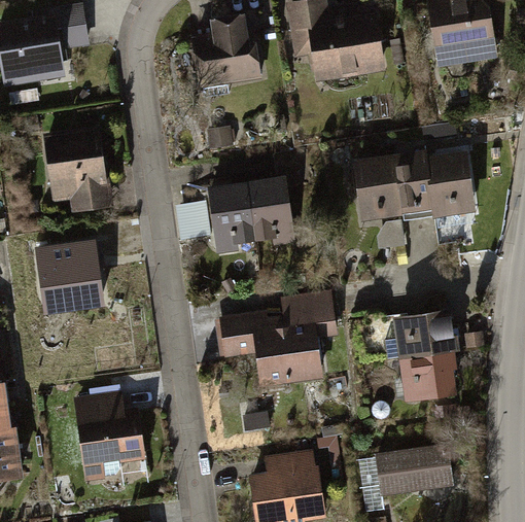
[(326,0),(308,0),(285,4),(294,59),(307,57),(311,81),(385,70),(376,9),(359,12),(358,3),(328,8),(326,0)]
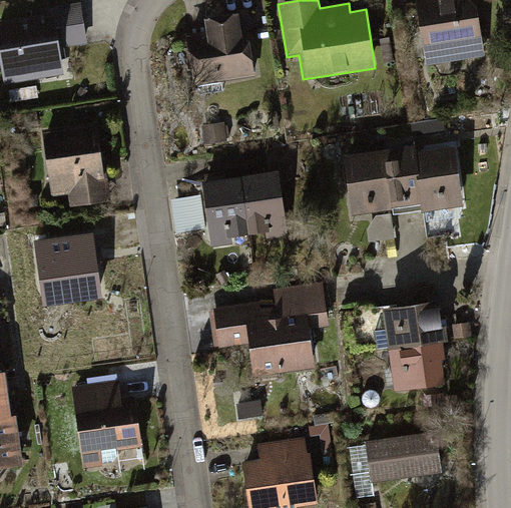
[(415,0),(426,66),(485,56),(478,3),(473,0),(415,0)]
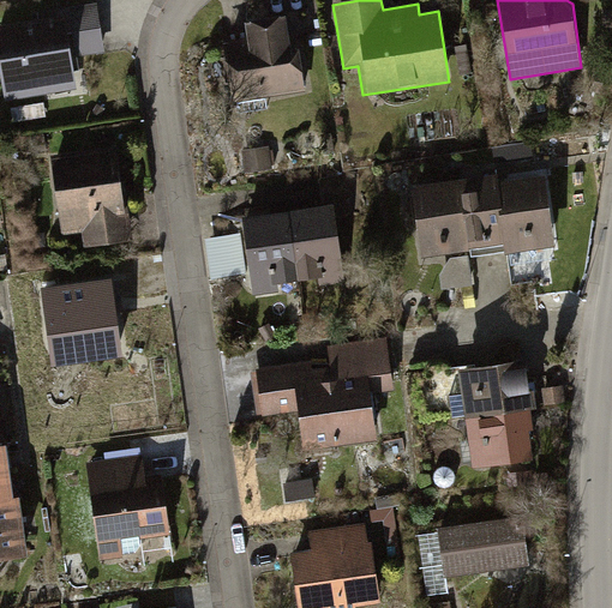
[(0,61),(7,102),(78,90),(72,56),(105,52),(96,5),(31,16),(33,23),(0,28),(0,61)]
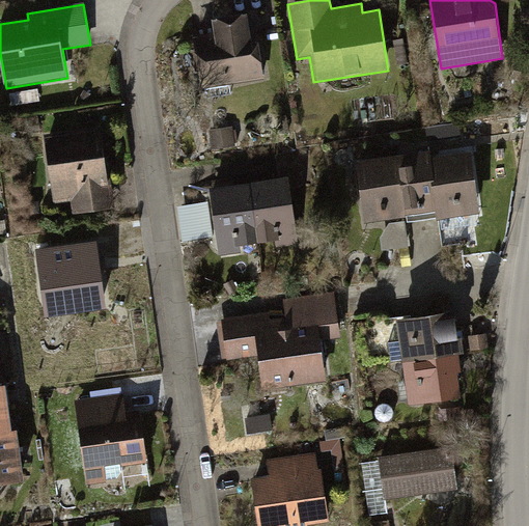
[(190,35),(198,88),(263,78),(256,33),(250,34),(246,9),(211,16),(213,31),(190,35)]
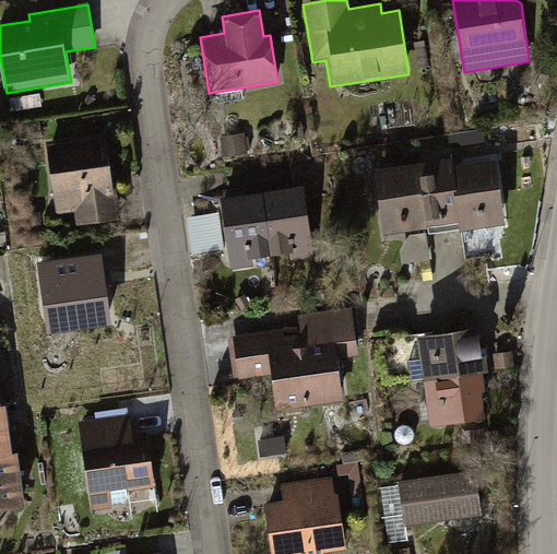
[(106,136),(44,144),(54,214),(73,212),(75,226),(117,221),(106,136)]
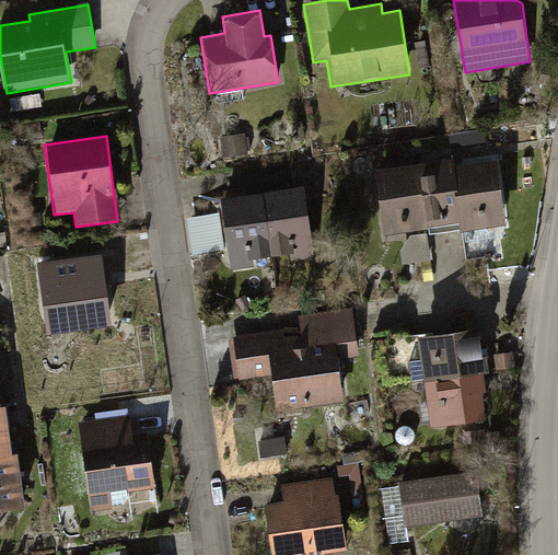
[(252,155),(252,138),(223,138),(223,155),(252,155)]
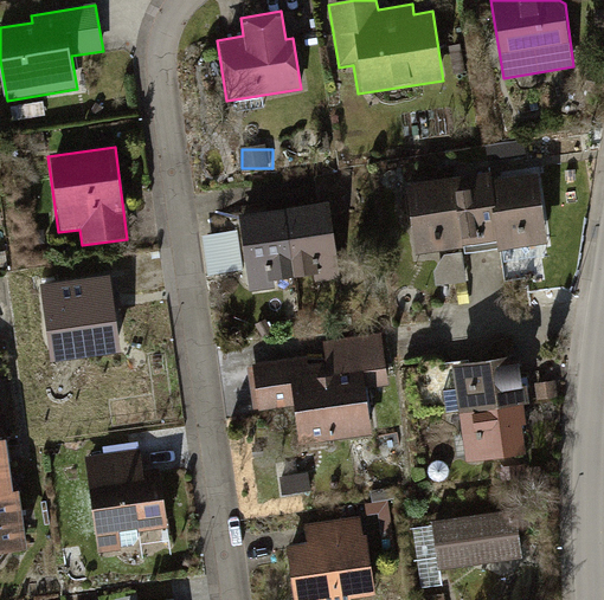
[(462,242),(499,236),(490,179),(490,172),(453,176),(462,242)]
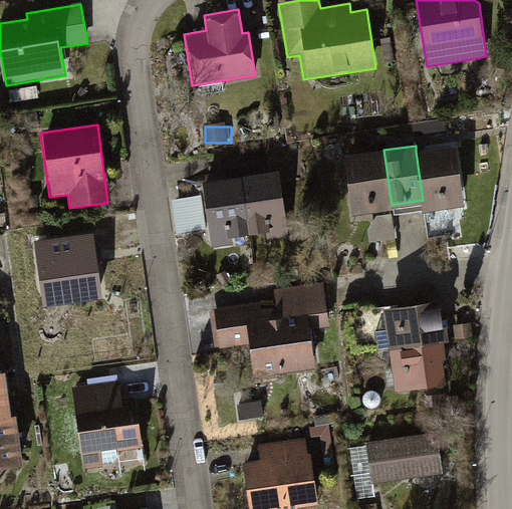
[(455,147),(416,152),(423,200),(425,211),(463,206),(455,147)]
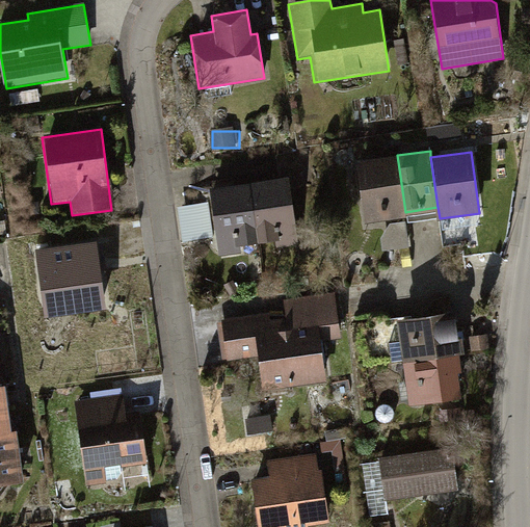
[(405,212),(397,155),(354,159),(364,224),(406,216),(405,212)]
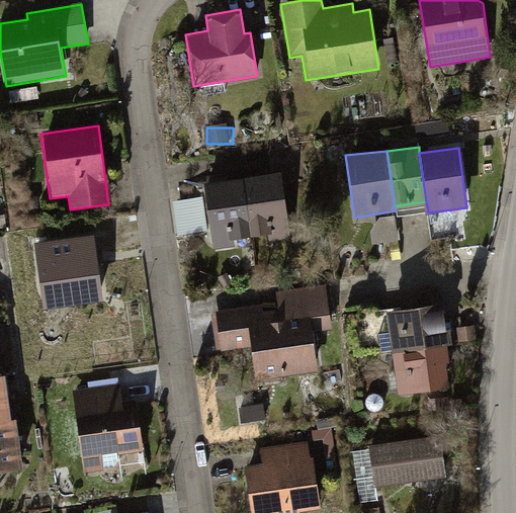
[(280,170),(243,176),(251,237),(267,235),(268,243),(289,240),(283,194),(280,170)]
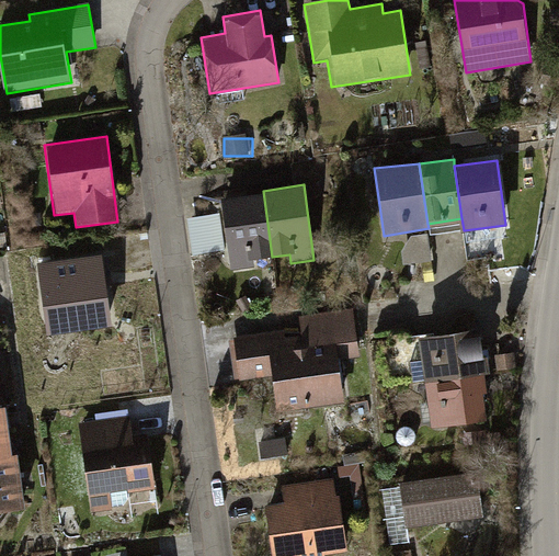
[(221,196),(231,272),(253,269),(252,259),(272,257),(263,191),(221,196)]
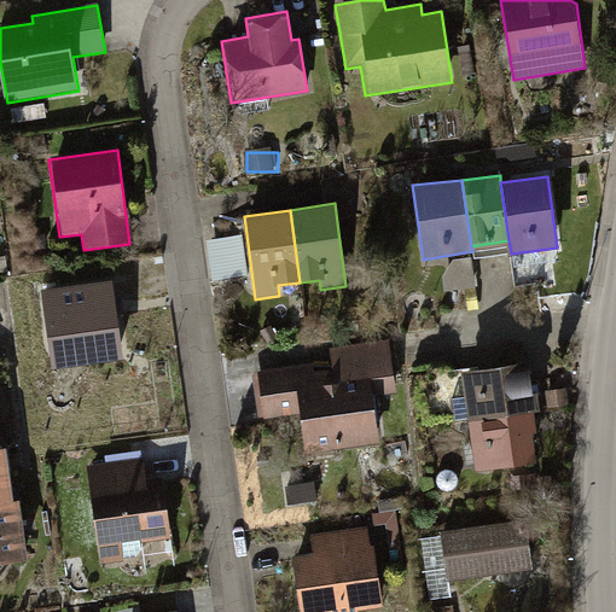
[(118,306),(116,287),(44,298),(52,354),(91,348),(93,357),(118,354),(112,307),(118,306)]
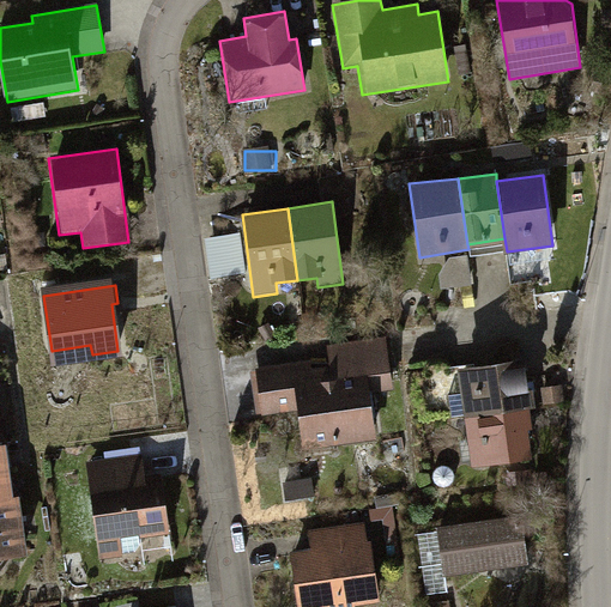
[(297,416),(301,450),(377,439),(371,390),(392,387),(388,340),(327,347),(330,368),(310,371),(310,362),(250,372),(255,418),(297,416)]
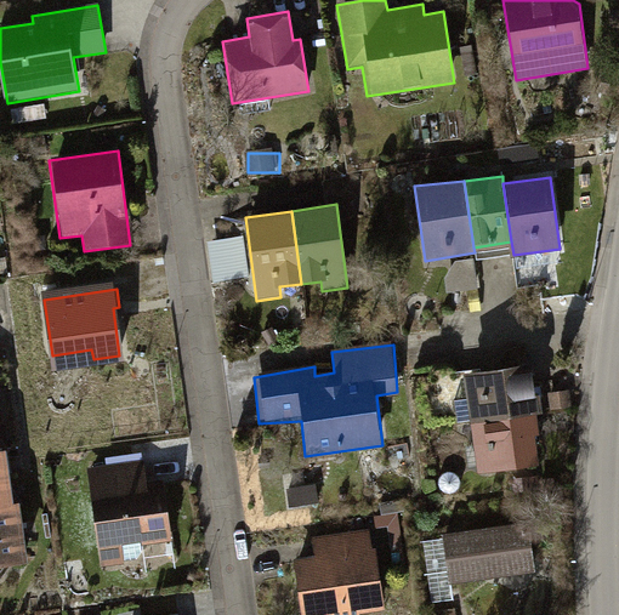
[(463,368),(470,421),(535,413),(538,413),(531,358),(463,368)]
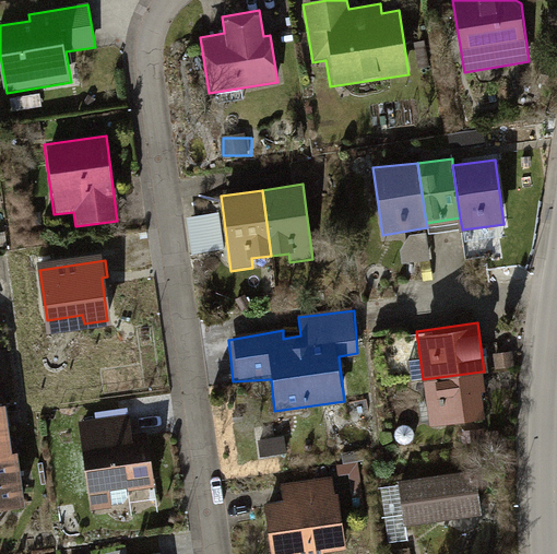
[(482,372),(423,379),(428,426),(484,416),(481,389),(485,389),(482,372)]
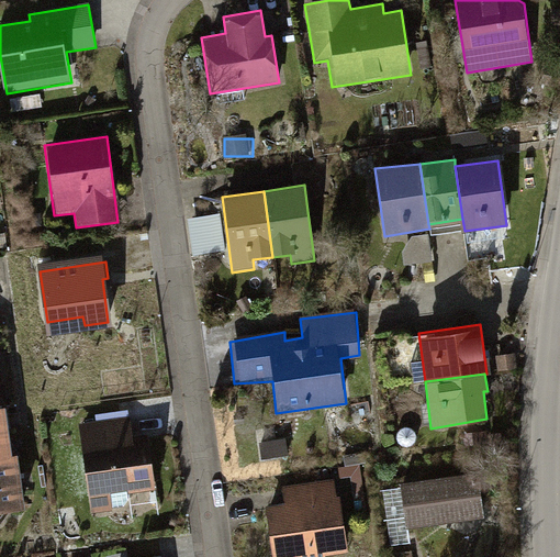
[(0,455),(11,453),(4,404),(0,405),(0,455)]
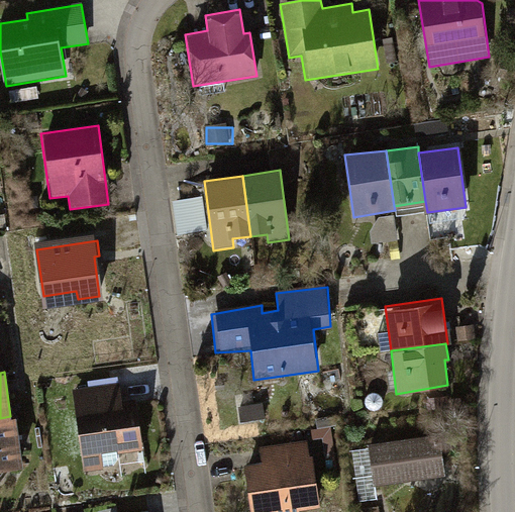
[(74,392),(84,473),(119,468),(118,454),(142,450),(136,400),(120,402),(118,386),(74,392)]
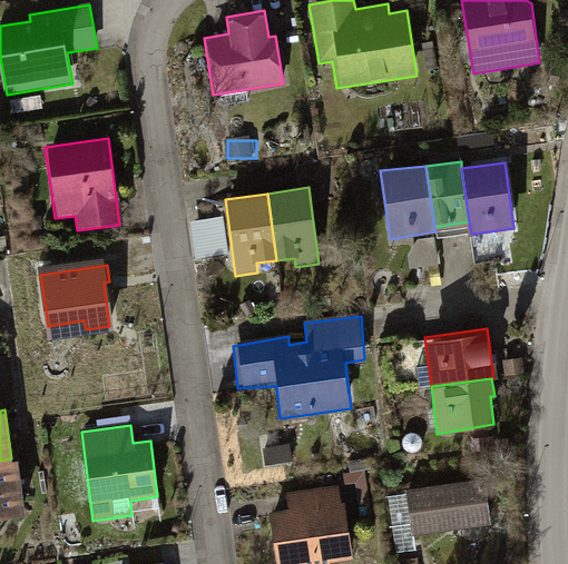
[(0,514),(26,511),(18,457),(11,458),(0,461),(0,514)]
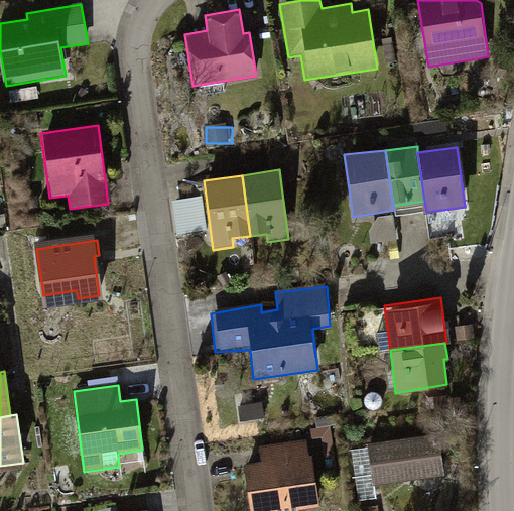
[(312,434),(316,468),(337,466),(332,431),(312,434)]
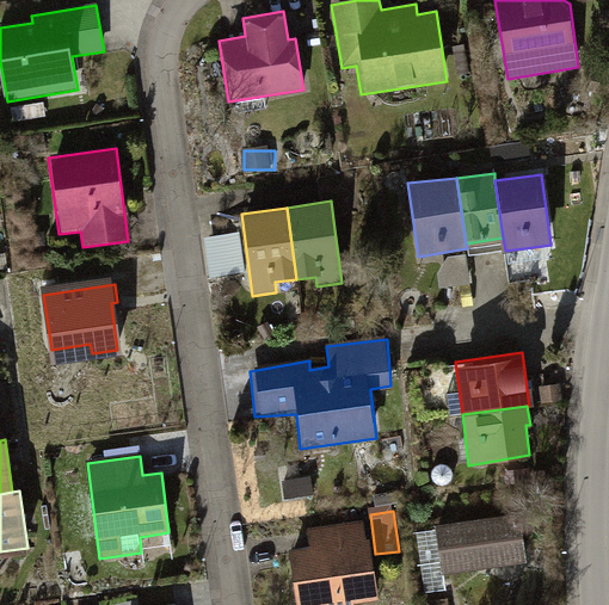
[(518,513),(435,524),(442,572),(524,561),(518,513)]
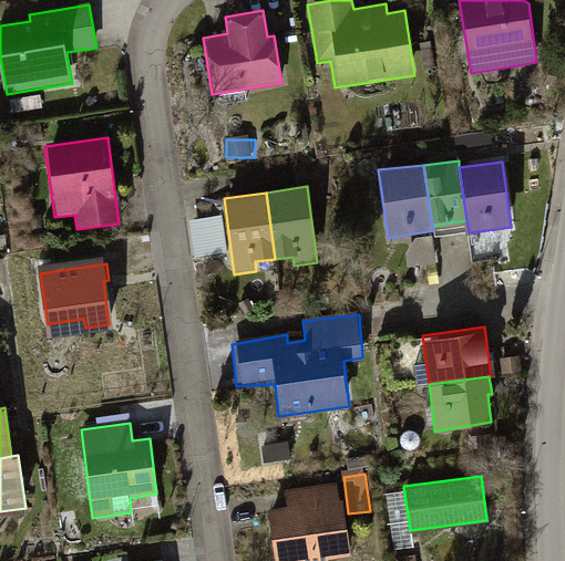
[(285,507),(268,509),(274,560),(328,560),(328,559),(349,558),(343,499),(339,500),(337,486),(284,492),(285,507)]
